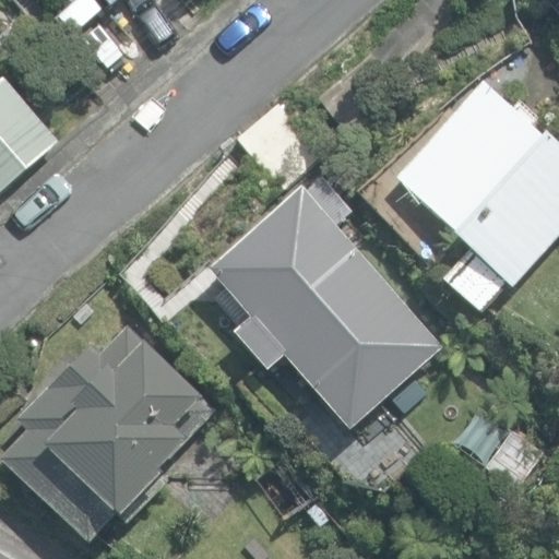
[(0,84),(0,192),(58,143),(4,82),(0,84)]
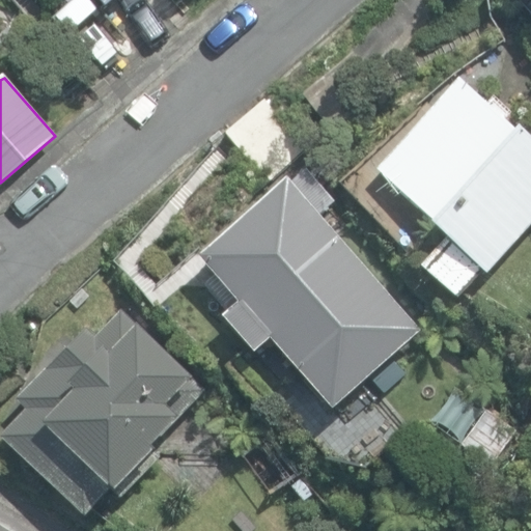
[(424,269),(458,299),(484,271),(490,275),(530,227),(530,137),(466,79),(382,172),(453,236),(424,269)]
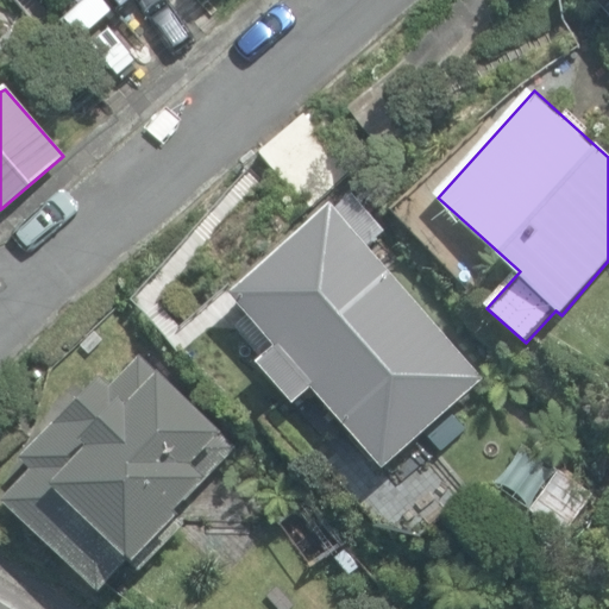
[(312,388),(382,468),(483,378),(366,245),(383,231),(353,196),(337,211),(332,206),(231,295),(276,346),(258,363),(294,405),(312,388)]
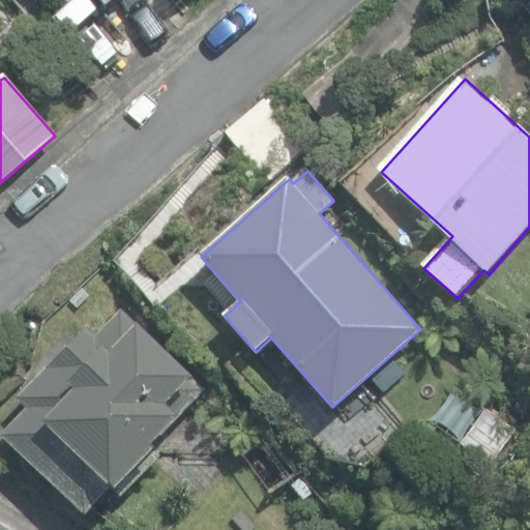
[(1,435),(86,514),(111,489),(121,498),(162,454),(153,446),(206,390),(123,311),(98,337),(88,328),(21,401),(27,407),(1,435)]
